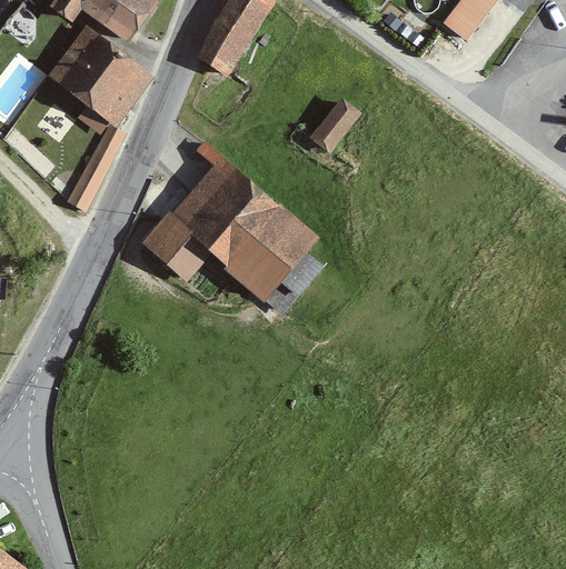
[(62,0),(58,8),(79,23),(86,12),(135,48),(168,3),(162,0),(62,0)]
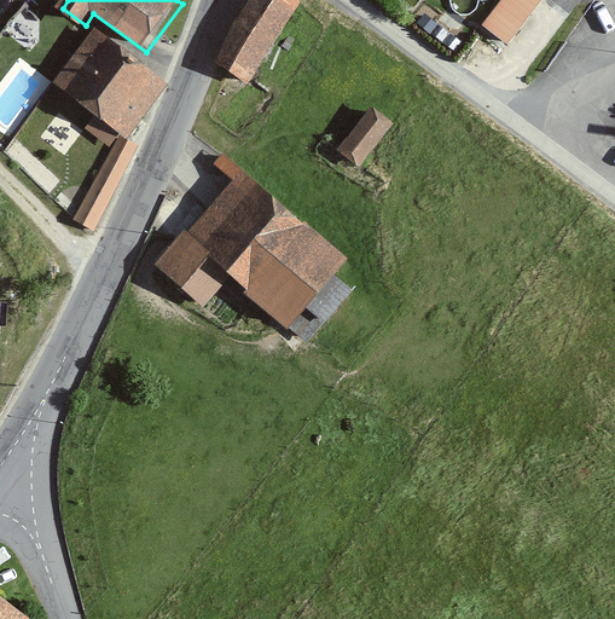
[(299,0),(245,0),(208,62),(245,86),(299,0)]
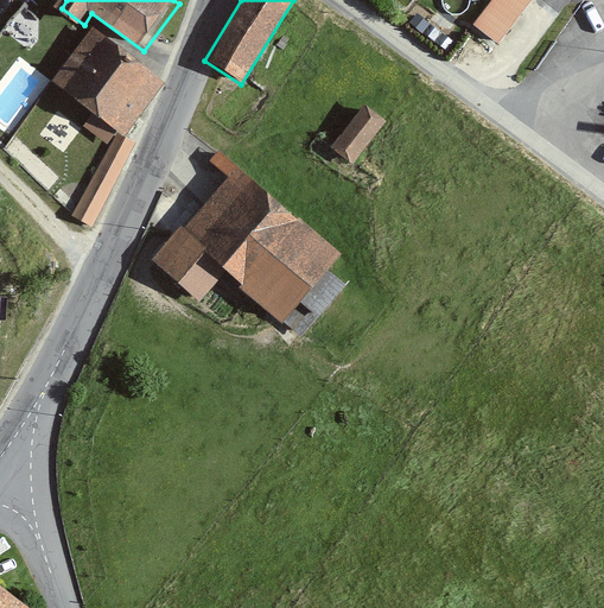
[(484,0),(469,19),(495,42),(529,0),(484,0)]
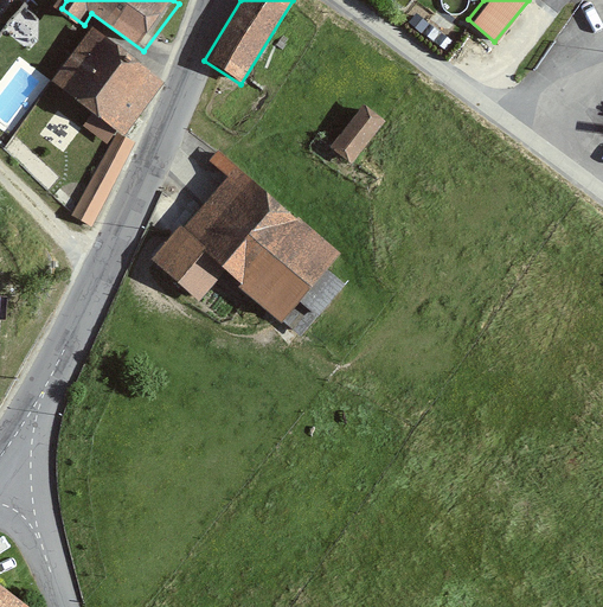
[(55,78),(96,109),(84,126),(107,144),(119,127),(124,132),(164,81),(95,27),(55,78)]
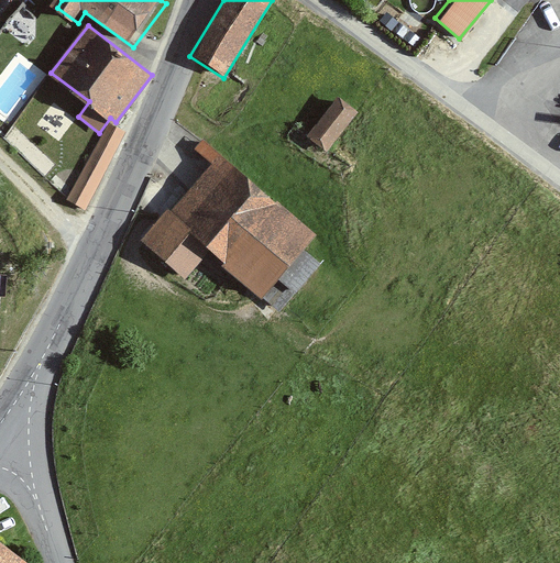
[(327,153),(360,110),(338,92),(305,135),(327,153)]
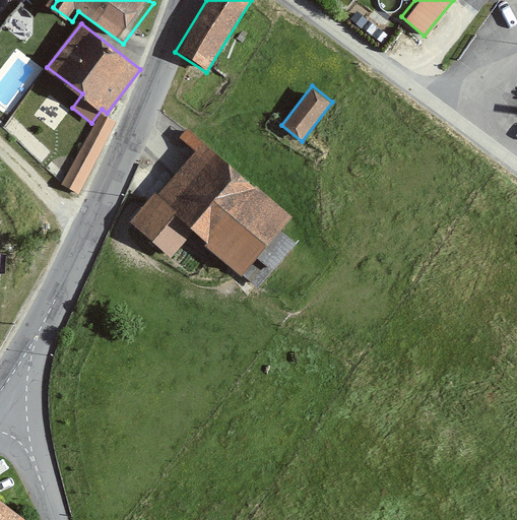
[(77,196),(113,122),(99,115),(57,186),(77,196)]
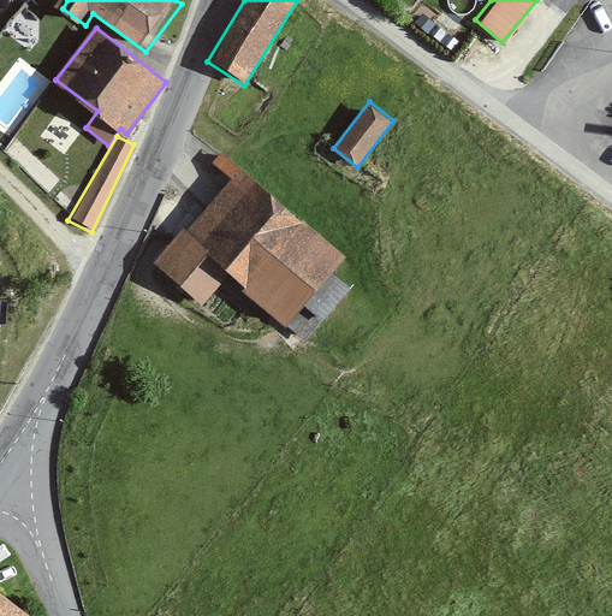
[(345,256),(238,167),(185,232),(232,271),(292,321),(345,256)]
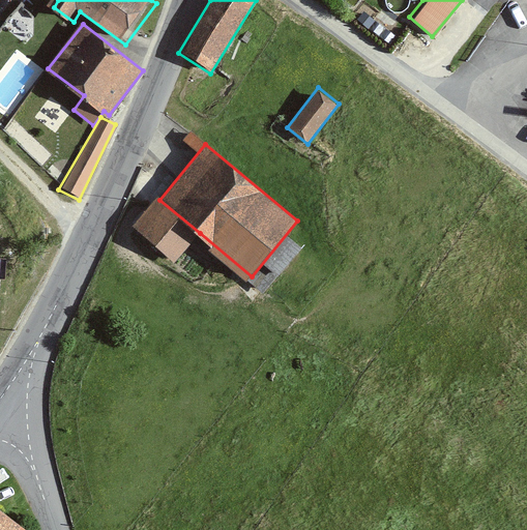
[(200,233),(159,200),(134,231),(173,264),(200,233)]
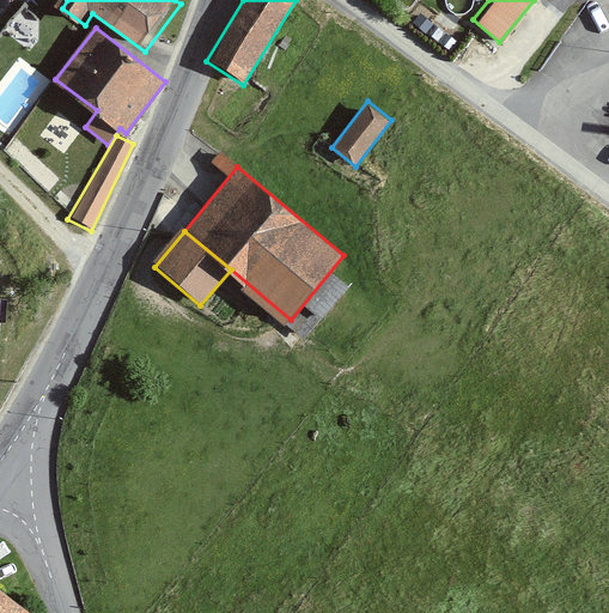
[(0,612),(29,612),(0,590),(0,612)]
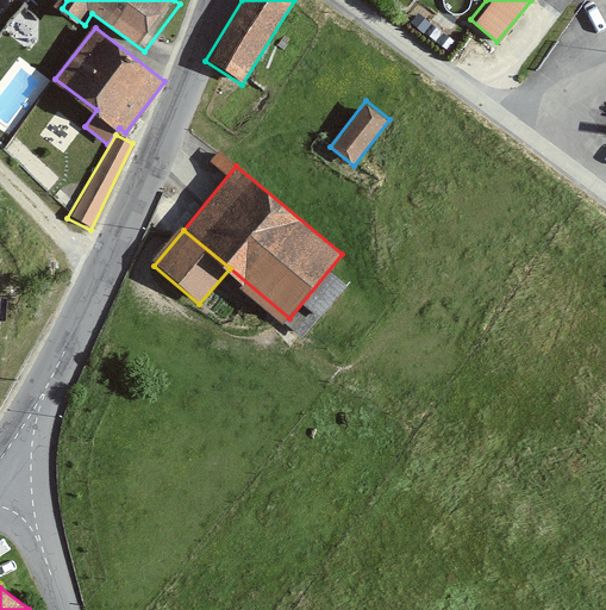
All buildings are outlined.
